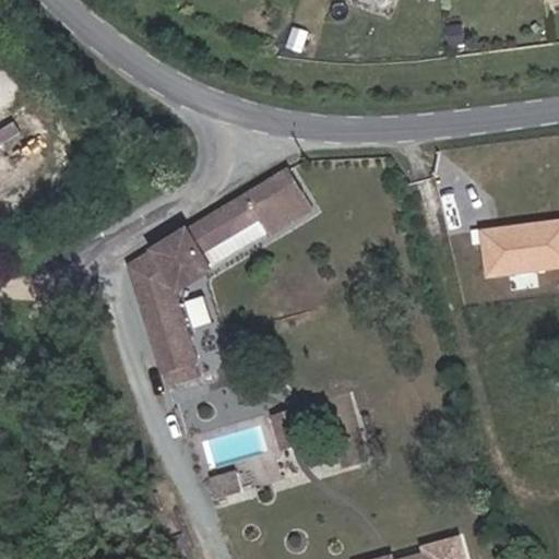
[(31,106),(0,130),(21,156),(51,131),(31,106)]
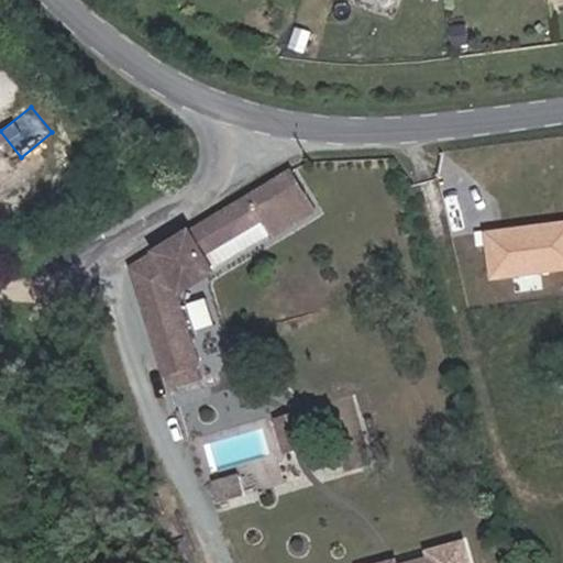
[(176,296),(214,273),(211,267),(205,255),(264,220),(271,231),(274,235),(315,212),(291,173),(202,225),(157,252),(157,253),(143,262),(151,289),(141,295),(166,374),(198,364),(176,296)]
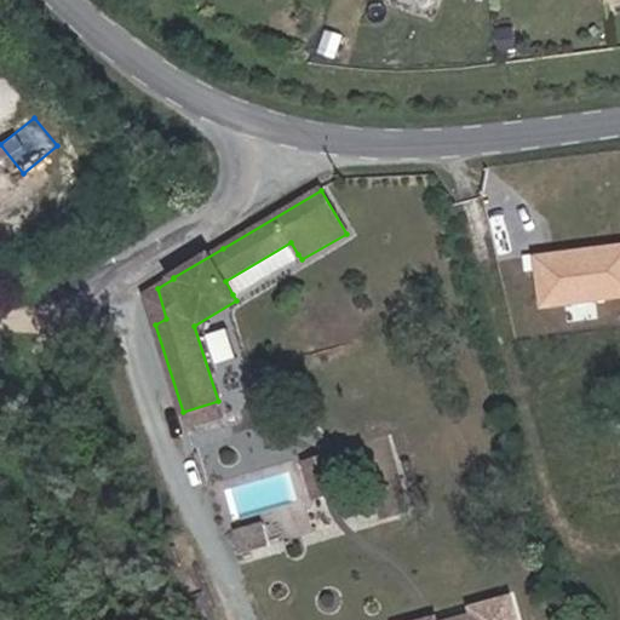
[(233,294),(298,254),(291,242),(225,281),(233,294)]
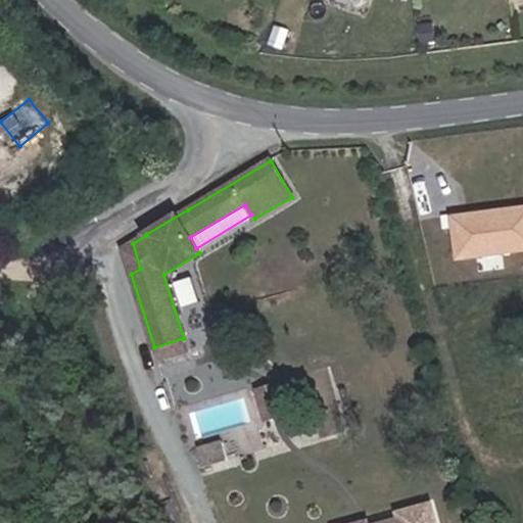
[(522,205),(449,215),(455,259),(522,250),(522,205)]
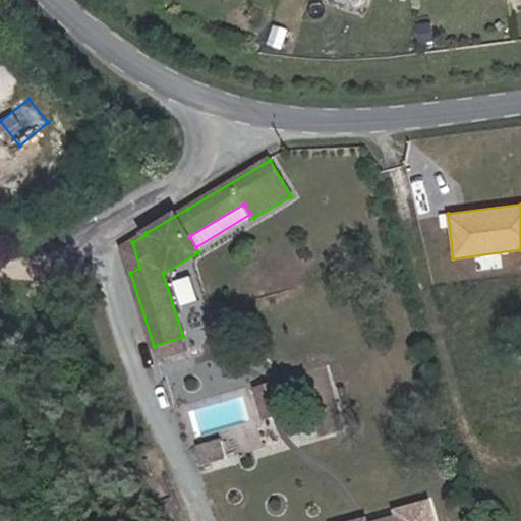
[(139,268),(132,242),(123,248),(130,273),(139,268)]
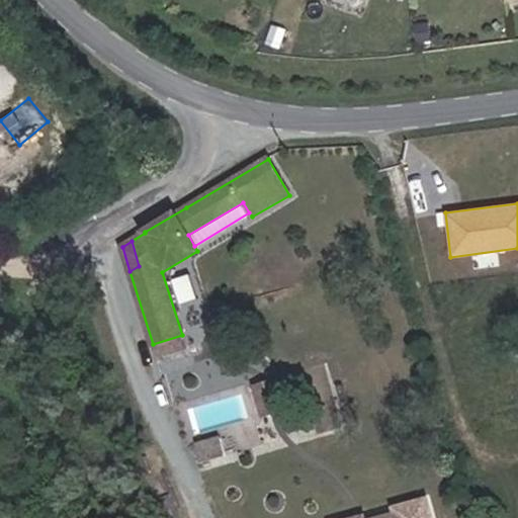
[(186,349),(182,335),(153,344),(158,359),(186,349)]
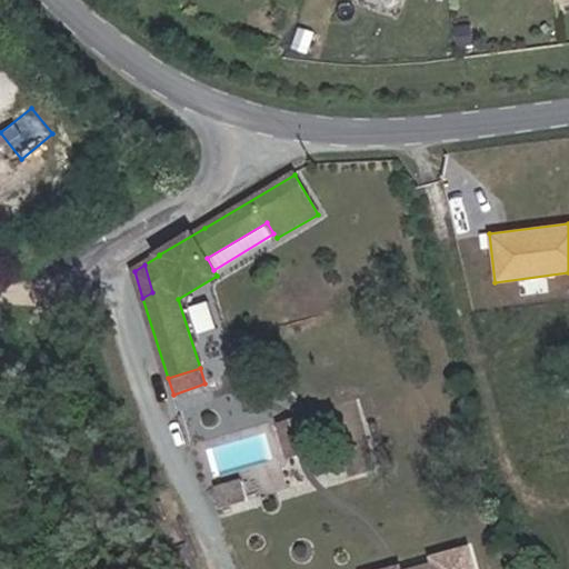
[(316,451),(305,415),(277,423),(287,459),(316,451)]
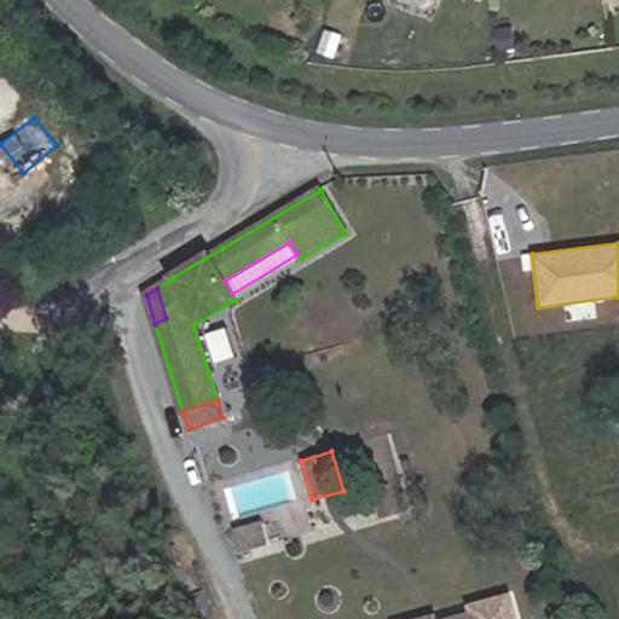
[(231,512),(296,501),(291,469),(225,480),(231,512)]
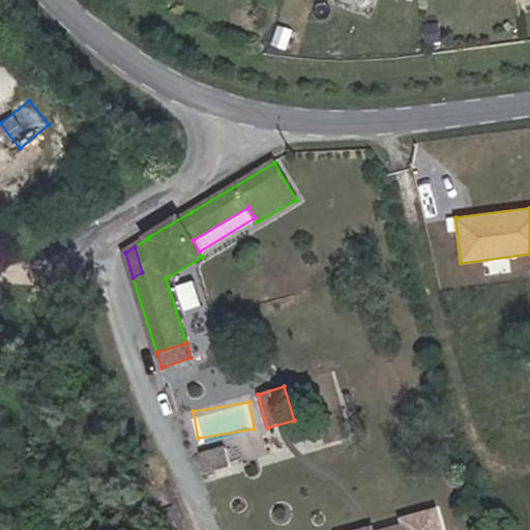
[(232,468),(227,449),(203,455),(208,474),(232,468)]
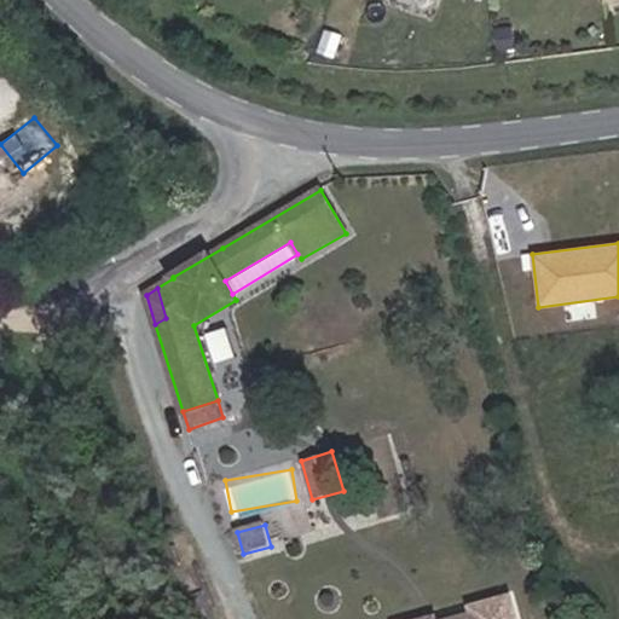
[(514,618),(509,600),(472,609),(474,617),(463,618),(514,618)]
